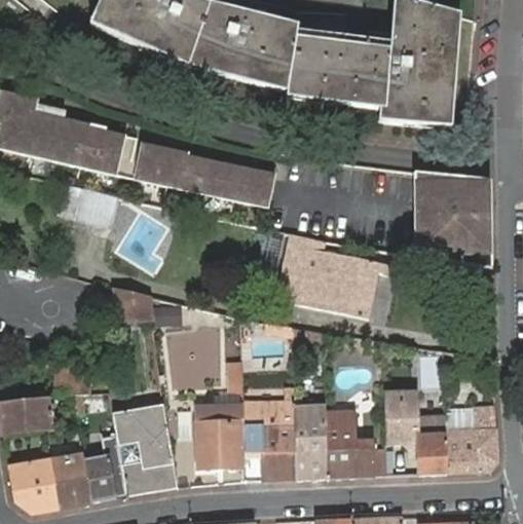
[(444,133),(460,28),(386,0),(382,40),(380,48),(292,36),(293,34),(291,34),(245,20),(220,11),(203,5),(193,0),(106,0),(97,17),(190,64),(283,94),(283,97),(287,97),(328,104),(381,111),(381,123),(444,133)]
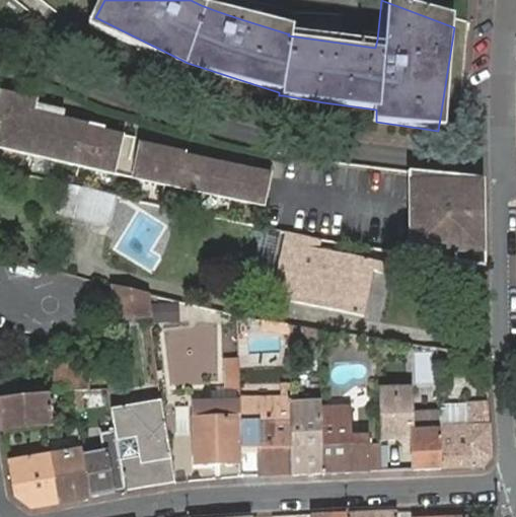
[(0,120),(0,144),(131,174),(262,205),(270,172),(183,152),(185,149),(139,140),(135,156),(129,154),(134,134),(101,127),(102,125),(32,108),(35,96),(0,87),(0,120)]
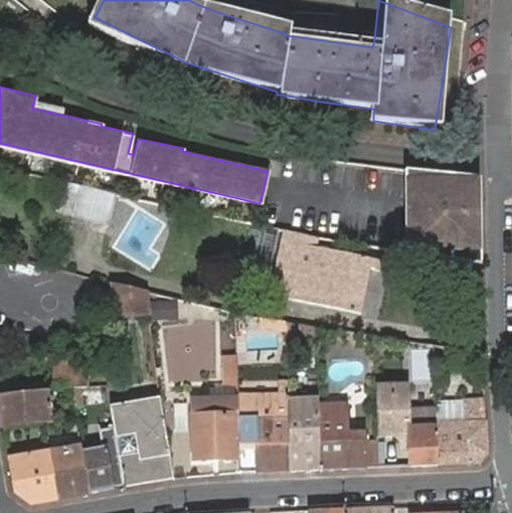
[(453,173),(404,169),(405,249),(479,263),(478,190),(478,175),(453,173)]
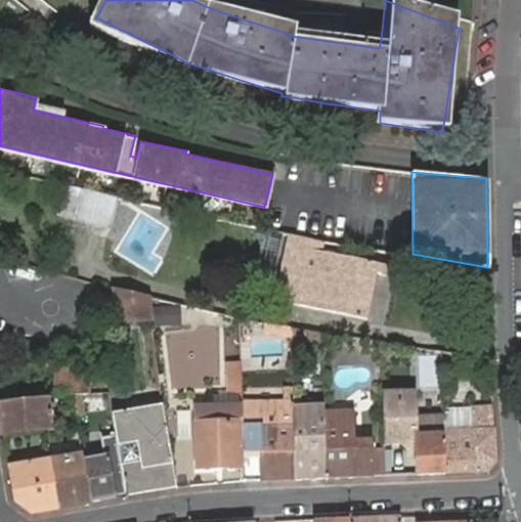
[(116,197),(77,187),(70,219),(109,228),(116,197)]
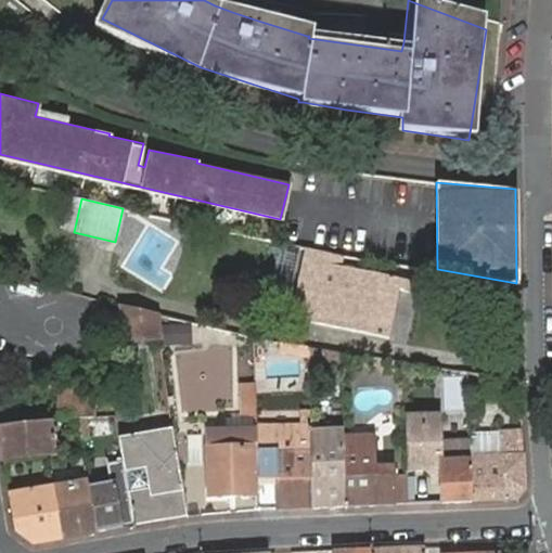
[(319,268),(322,251),(306,247),(302,246),(286,313),(308,318),(319,268)]
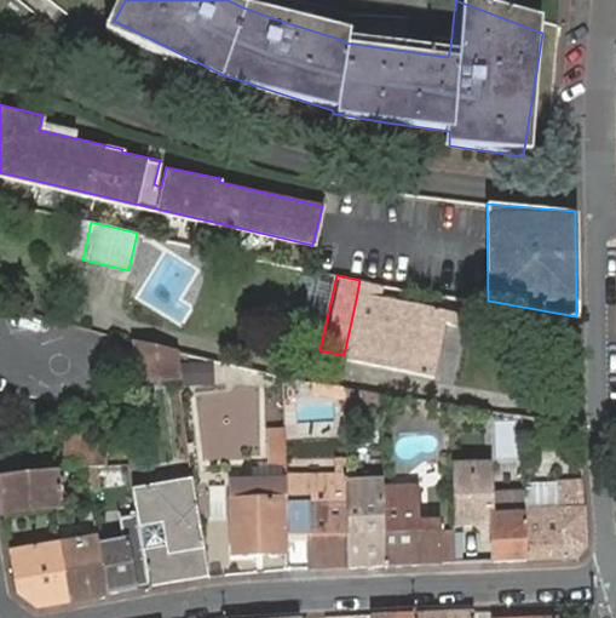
[(374,282),(360,280),(356,299),(344,355),(437,375),(443,322),(461,325),(464,313),(378,293),(380,285),(374,282)]
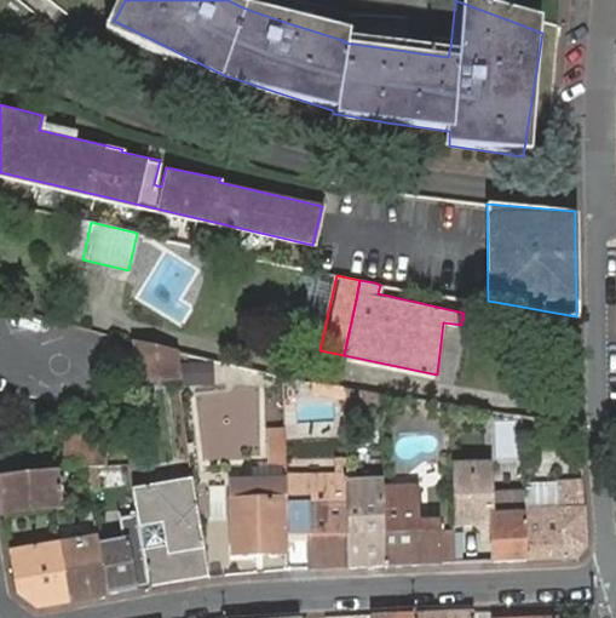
[(178,375),(178,370),(176,345),(136,336),(140,378),(178,375)]
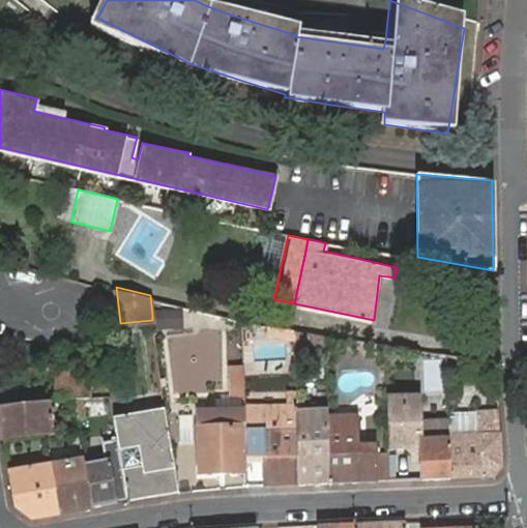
[(169,314),(172,300),(150,295),(152,316),(169,314)]
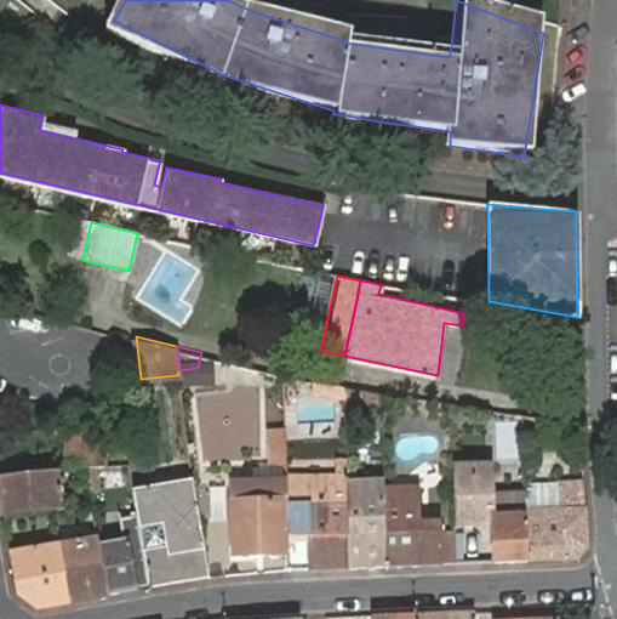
[(276,385),(258,385),(258,420),(276,420),(276,385)]
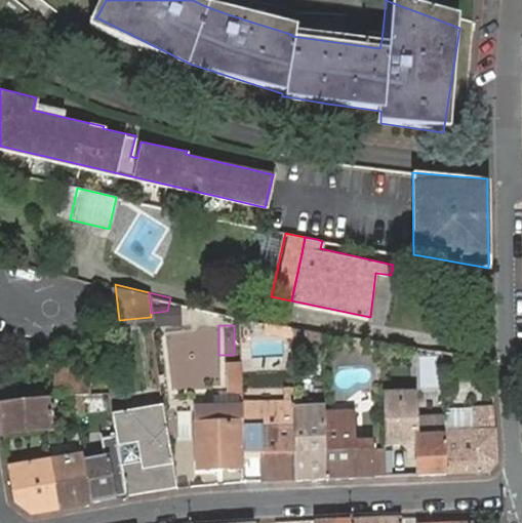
[(323,342),(323,329),(292,325),(292,343),(306,344),(307,339),(323,342)]
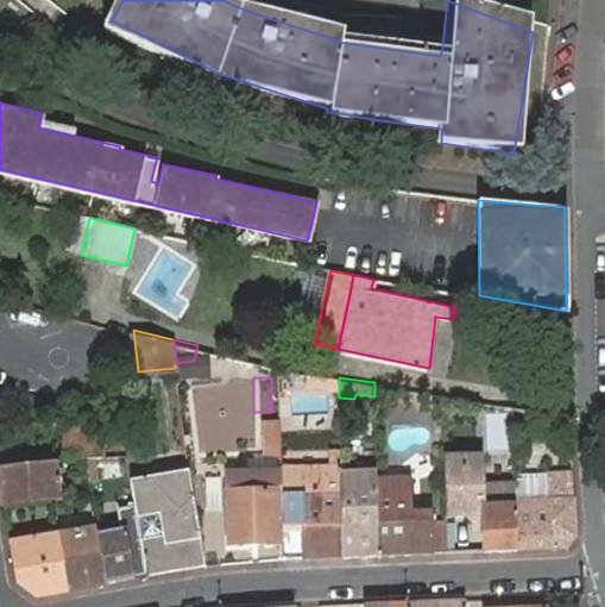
[(190,387),(197,437),(234,432),(257,429),(249,379),(190,387)]
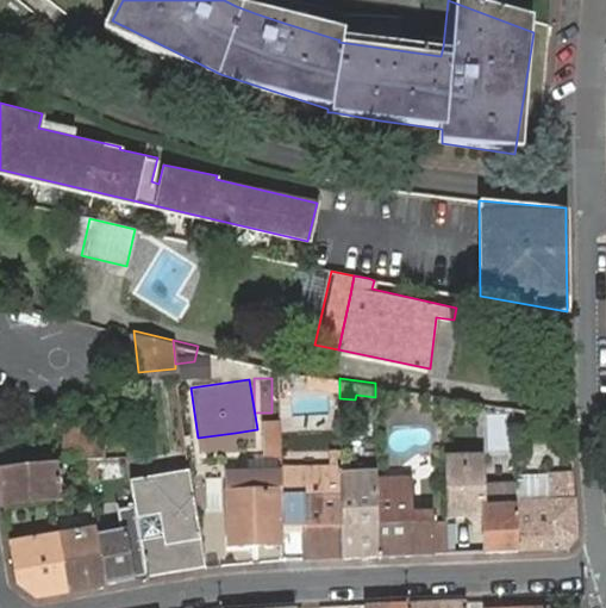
[(260,417),(260,457),(280,456),(279,417),(260,417)]
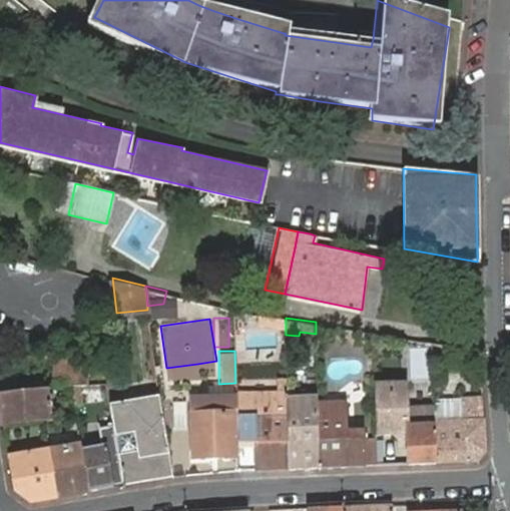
[(85,384),(86,357),(52,355),(51,388),(72,385),(85,384)]
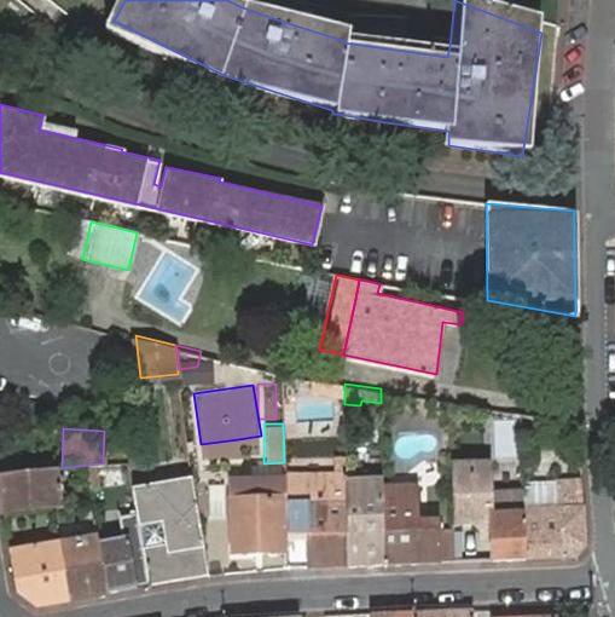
[(488,462),(451,463),(450,489),(451,524),(475,523),(479,526),(479,537),(492,536),(492,558),(526,557),(521,488),(509,490),(489,492),(488,462)]
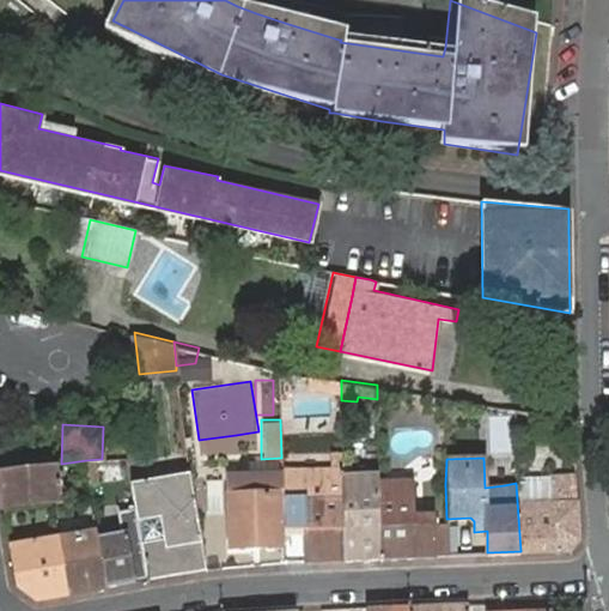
[(338,470),(285,470),(285,497),(285,519),(304,518),(305,562),(343,560),(342,461),(338,470)]
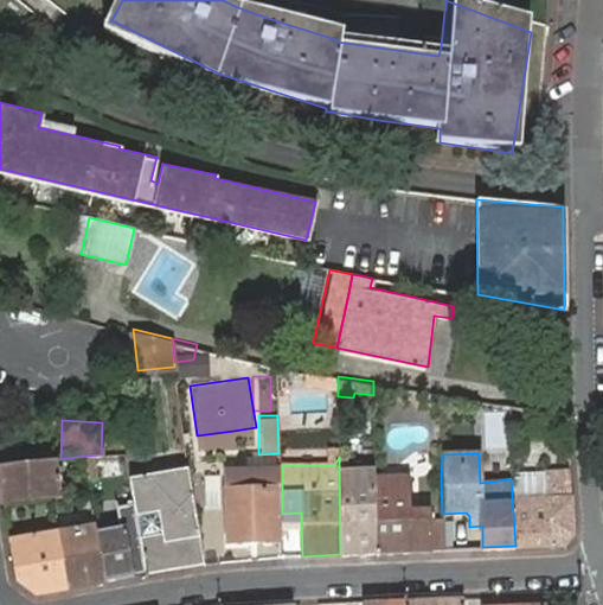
[(347,457),(339,457),(340,554),(376,552),(374,477),(374,470),(348,470),(347,457)]
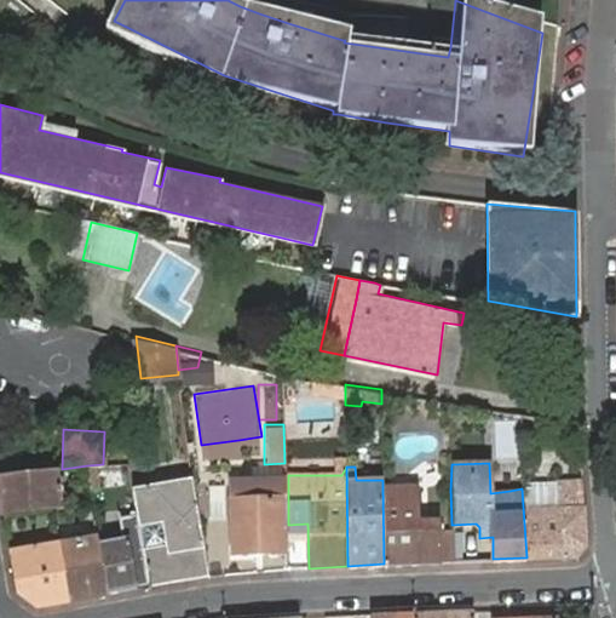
[(44,470),(32,471),(0,475),(0,511),(50,504),(55,503),(50,470),(44,470)]
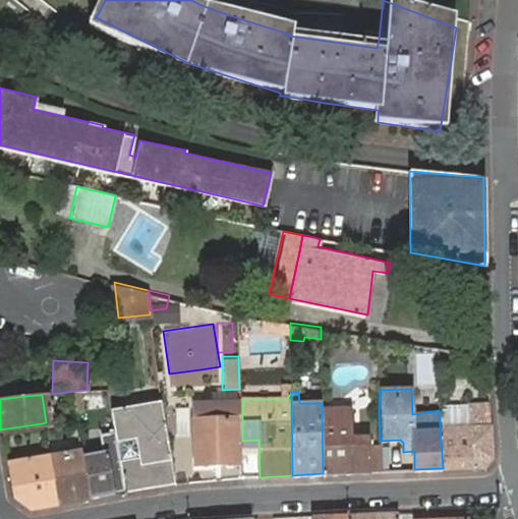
[(242,422),(242,399),(195,399),(196,461),(242,461),(242,441),(242,422)]
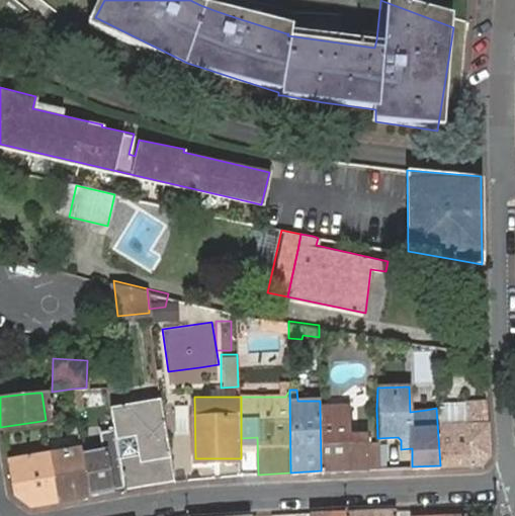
[(119,456),(124,483),(148,480),(148,477),(160,475),(161,483),(175,480),(163,401),(111,409),(116,435),(119,456)]
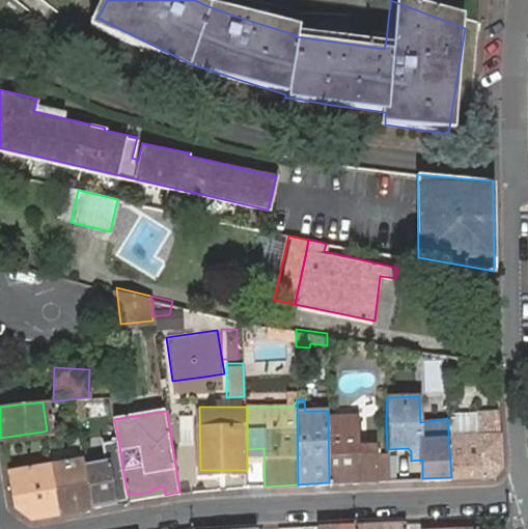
[(499,411),(447,415),(447,418),(451,477),(492,476),(503,467),(499,411)]
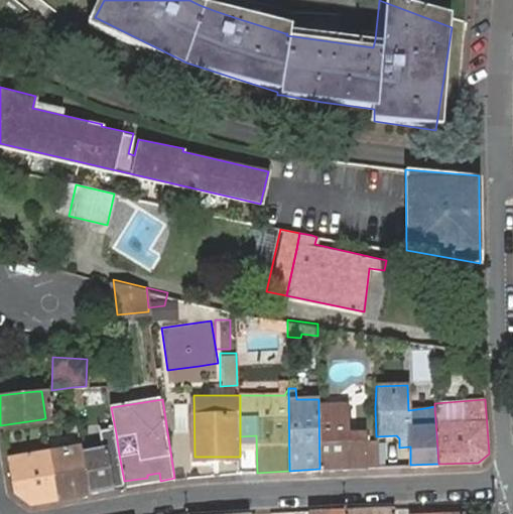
[(318,405),(319,469),(366,467),(378,466),(377,439),(365,441),(365,433),(349,434),(347,405),(318,405)]
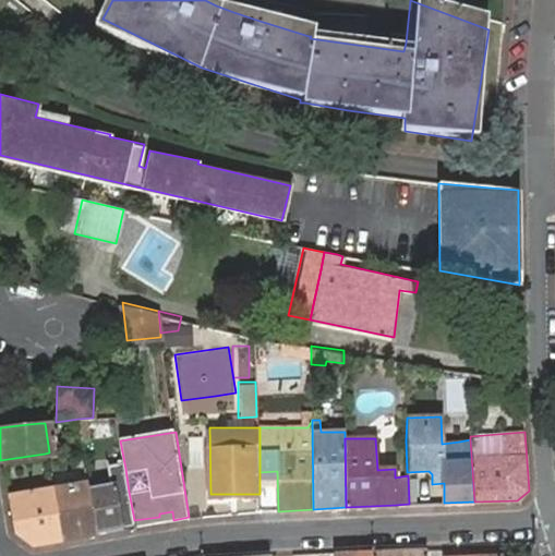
[(112,481),(89,485),(97,532),(123,527),(122,524),(134,521),(134,520),(129,492),(125,469),(123,458),(109,460),(112,481)]
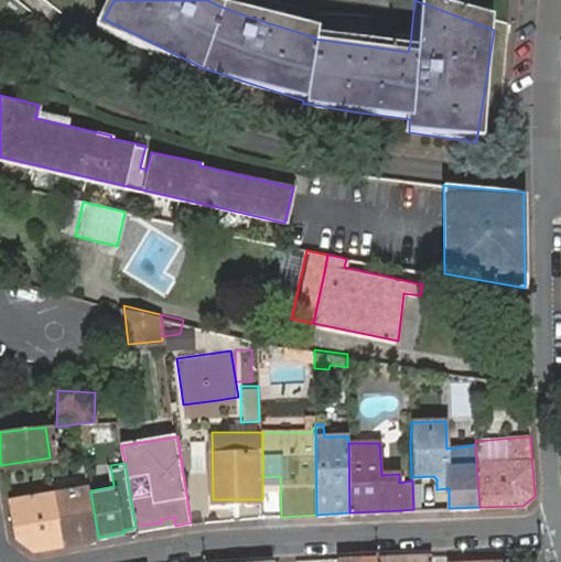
[(98,538),(90,490),(56,497),(66,544),(98,538)]
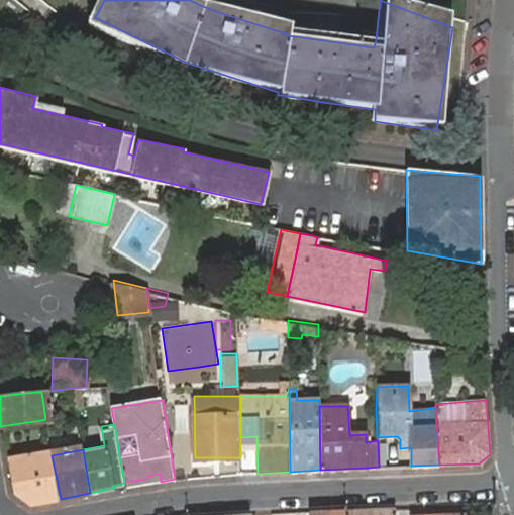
[(61,499),(52,455),(52,453),(8,461),(15,495),(33,503),(61,499)]
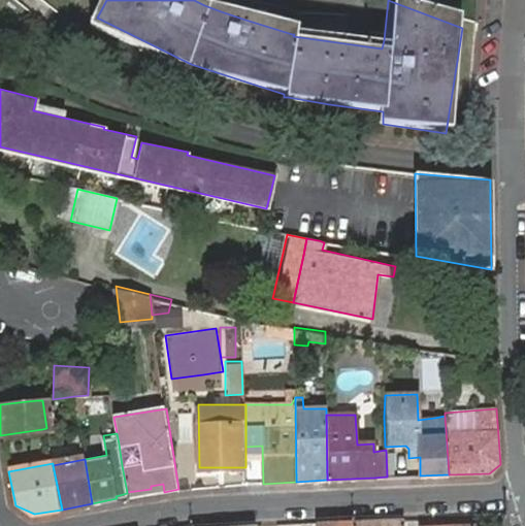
[(151,489),(151,493),(164,492),(163,484),(151,486),(151,489)]
